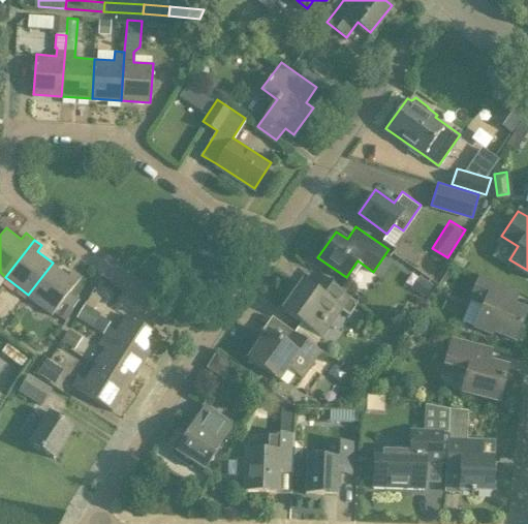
[(80,298),(69,289),(81,275),(72,269),(68,274),(53,263),(28,295),(52,312),(54,310),(64,318),(73,307),(72,306),(80,298)]
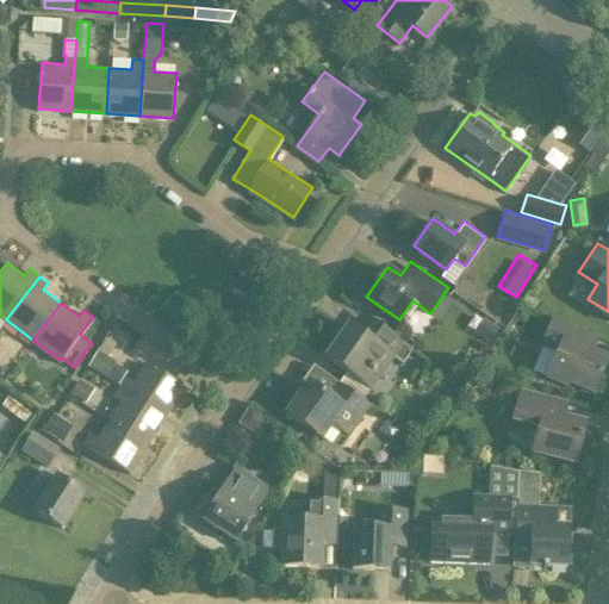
[(348,368),(340,380),(362,397),(371,386),(372,387),(396,354),(403,360),(412,347),(360,309),(352,322),(349,321),(325,353),(348,368)]
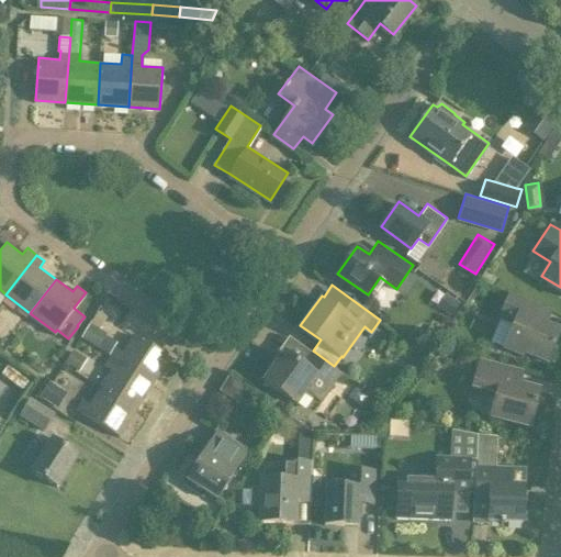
[(497,315),(514,322),(505,344),(523,352),(524,348),(547,358),(560,326),(546,321),(552,308),(508,289),(497,315)]
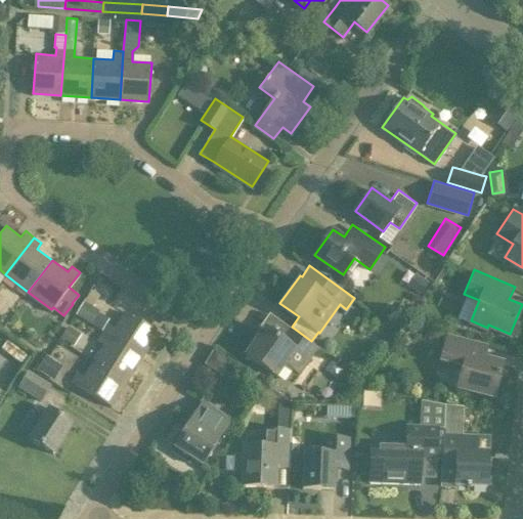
[(417,270),(407,283),(421,292),(429,279),(417,270)]
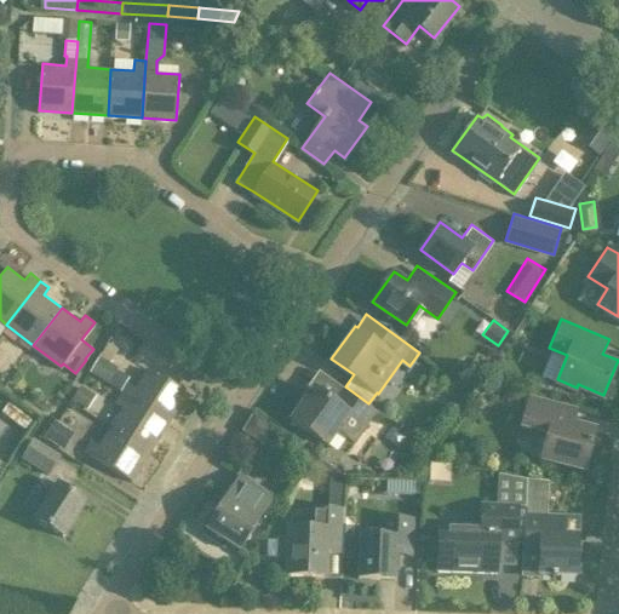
[(108,339),(99,353),(109,359),(118,346),(108,339)]
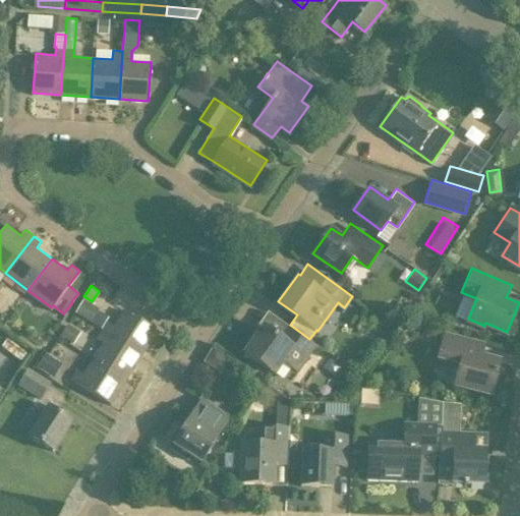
[(83,297),(74,310),(91,321),(98,308),(99,307),(83,297)]
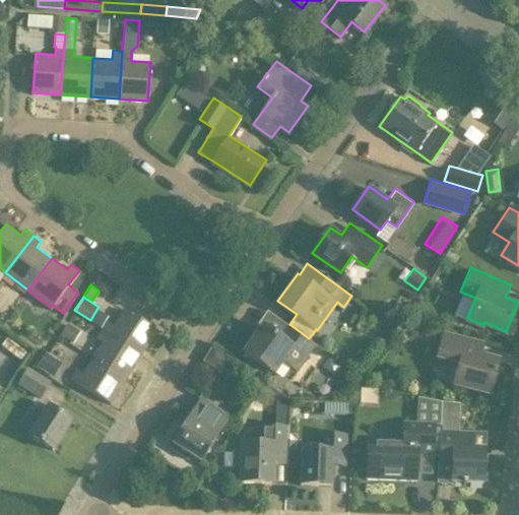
[(124,307),(113,324),(106,319),(101,327),(141,352),(156,328),(124,307)]
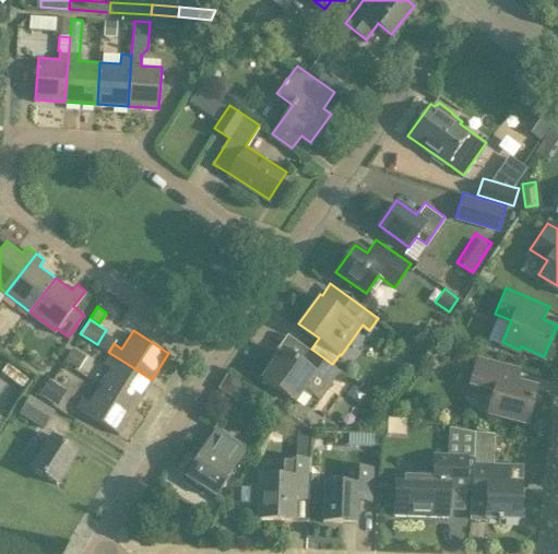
[(262,377),(270,382),(262,392),(274,401),(281,391),(289,397),(298,385),(320,399),(340,369),(332,364),(311,349),(287,332),(270,357),(274,361),(262,377)]
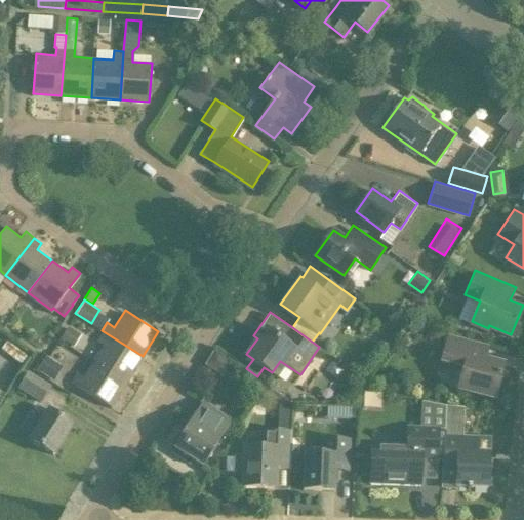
[(75,342),(81,331),(69,324),(63,335),(75,342)]
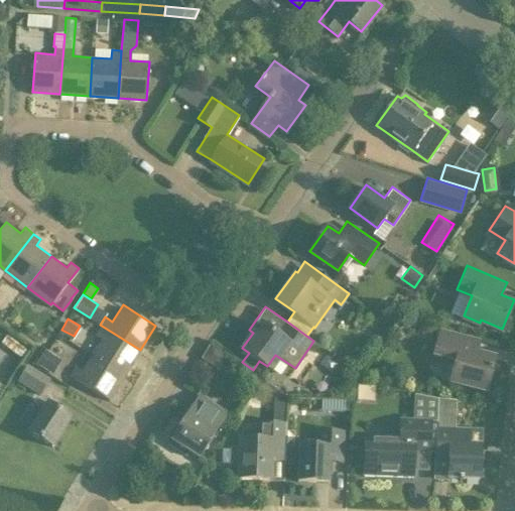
[(102,337),(92,353),(125,374),(140,350),(100,325),(95,333),(102,337)]
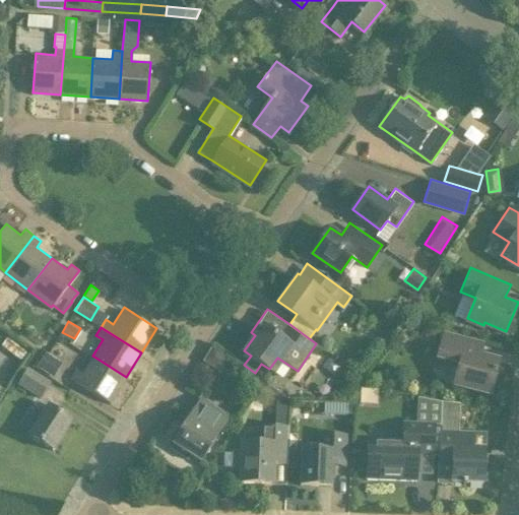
[(435,358),(459,364),(454,382),(490,391),(499,357),(481,351),(484,339),(443,328),(435,358)]
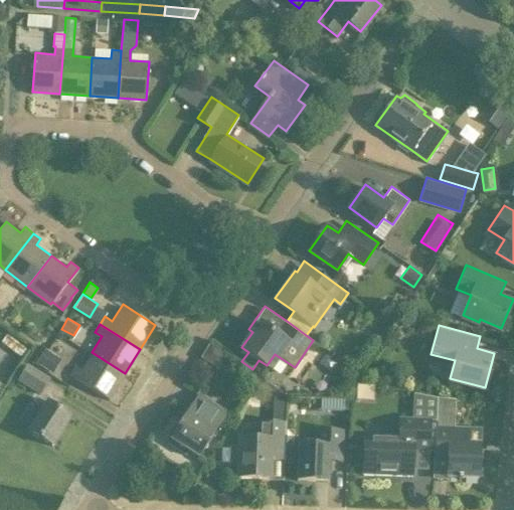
[(202,353),(219,363),(226,351),(209,341),(202,353)]
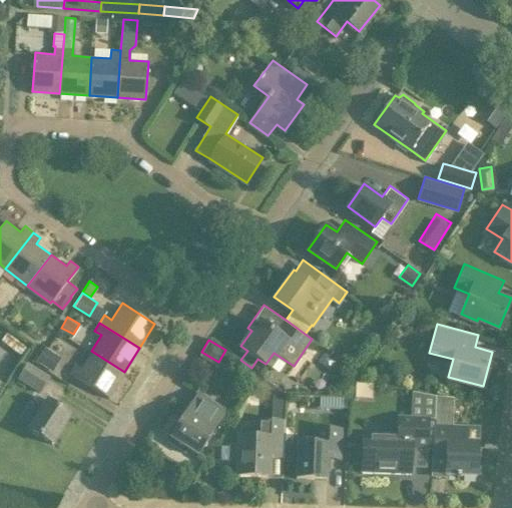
[(48,347),(45,345),(36,359),(53,370),(62,356),(48,347)]
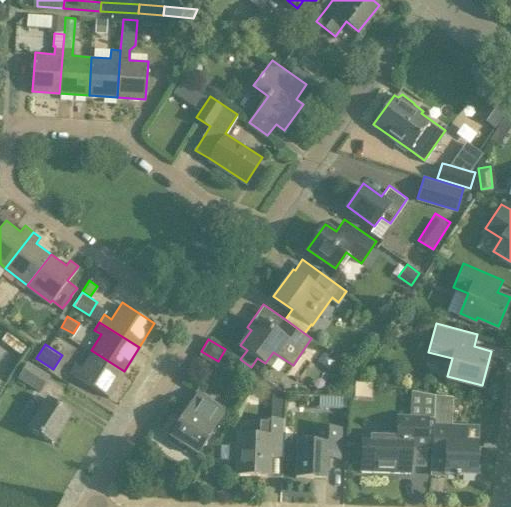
[(91,350),(81,366),(74,362),(69,370),(108,395),(124,371),(91,350)]
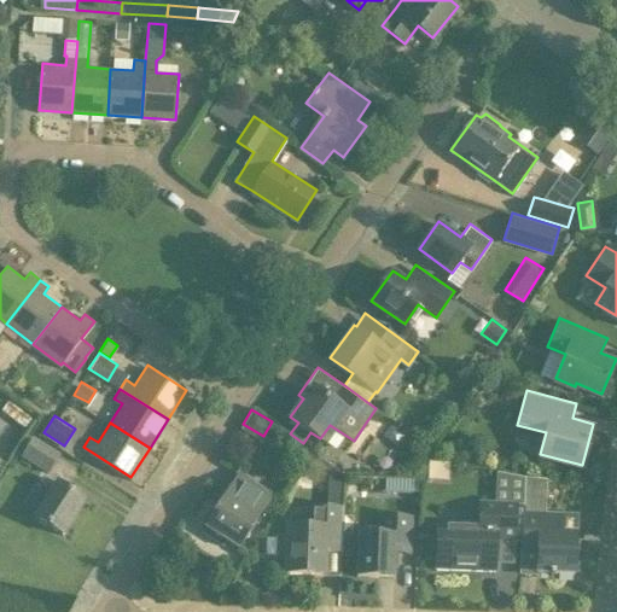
[(47,471),(60,452),(35,435),(22,454),(47,471)]
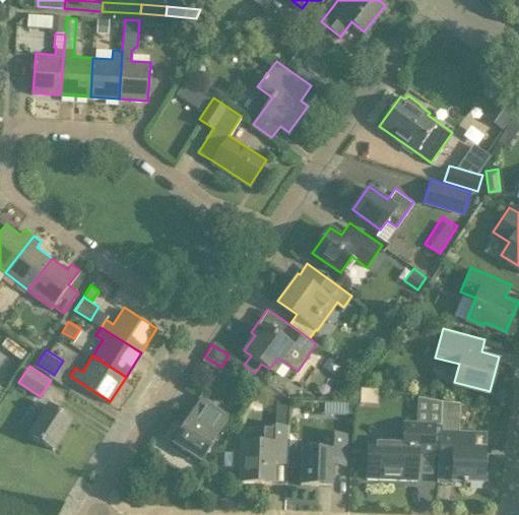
[(254,394),(276,397),(289,398),(250,370),(244,379),(247,390),(254,394)]
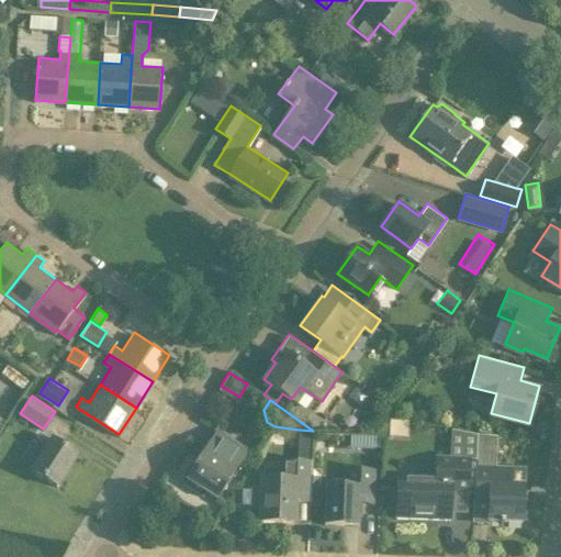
[(76,453),(52,436),(41,430),(33,441),(44,448),(32,468),(56,483),(76,453)]
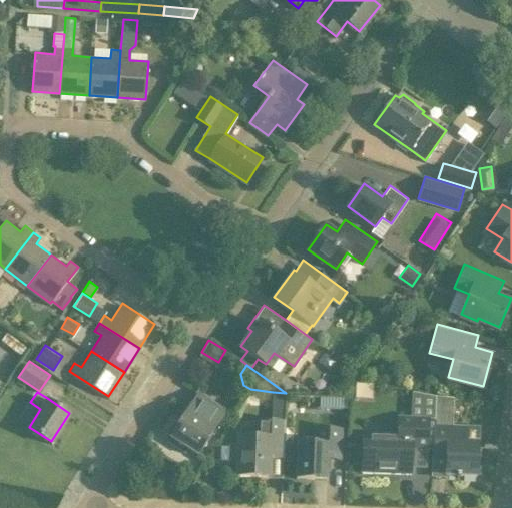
[(185,451),(188,446),(198,453),(216,425),(208,420),(218,405),(199,392),(179,422),(175,419),(166,433),(168,439),(185,451)]
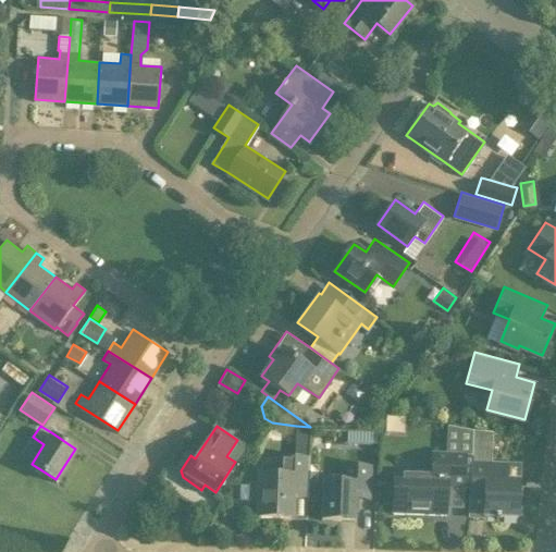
[(293,515),(293,495),(308,497),(310,427),(296,426),(295,454),(275,453),(275,474),(260,474),(260,479),(249,479),(248,501),(259,502),(259,514),(293,515)]
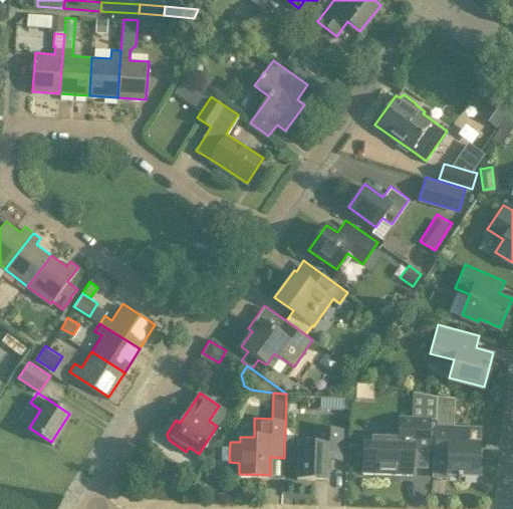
[(433,457),(447,457),(447,474),(477,475),(479,442),(468,441),(468,424),(454,424),(455,396),(436,396),(435,424),(433,448),(433,457)]
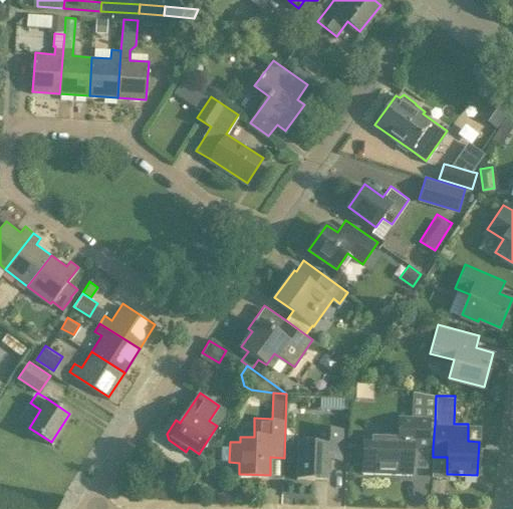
[(403,419),(402,435),(363,433),(362,471),(411,473),(412,456),(427,457),(429,420),(403,419)]
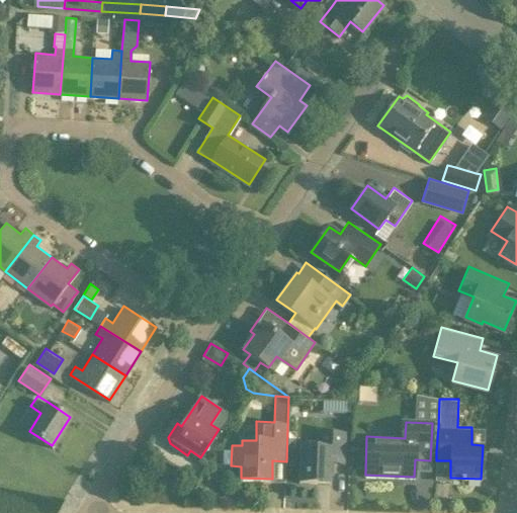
[(322,429),(321,447),(300,446),(299,480),(331,482),(331,461),(345,462),(346,430),(322,429)]
